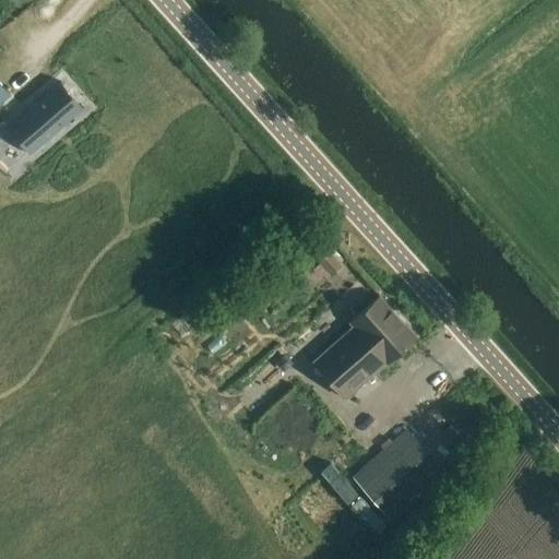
[(62,67),(6,108),(26,137),(83,94),(62,67)]
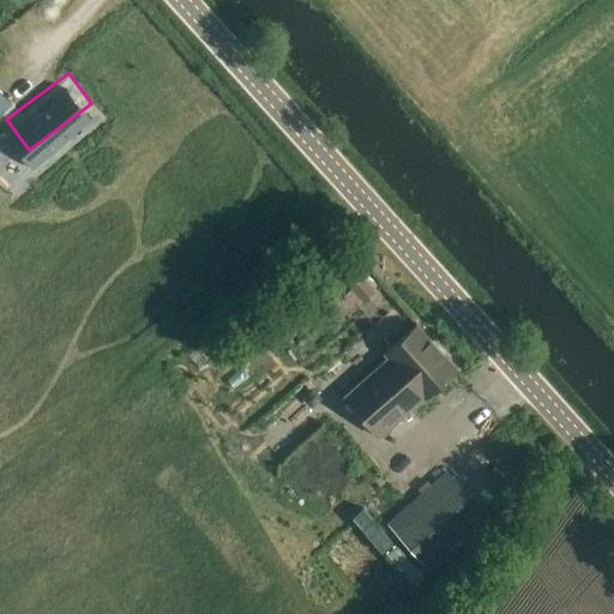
[(0,113),(11,104),(0,91),(0,113)]
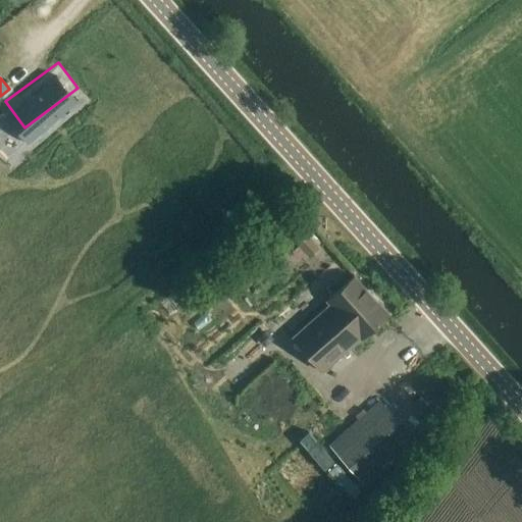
[(362,337),(388,314),(355,276),(328,299),(332,304),(297,335),(324,367),(360,335),(362,337)]
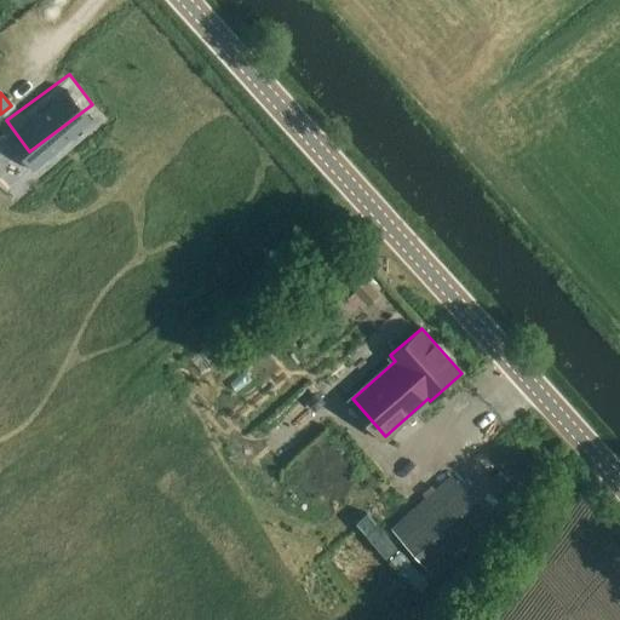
[(282,400),(339,344),(326,329),(268,385),(282,400)]
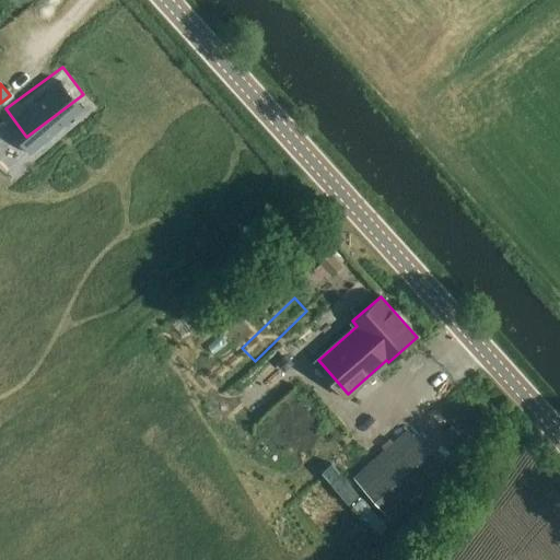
[(324,559),(350,559),(447,474),(408,430),(336,494),(325,504),(295,531),(324,559)]
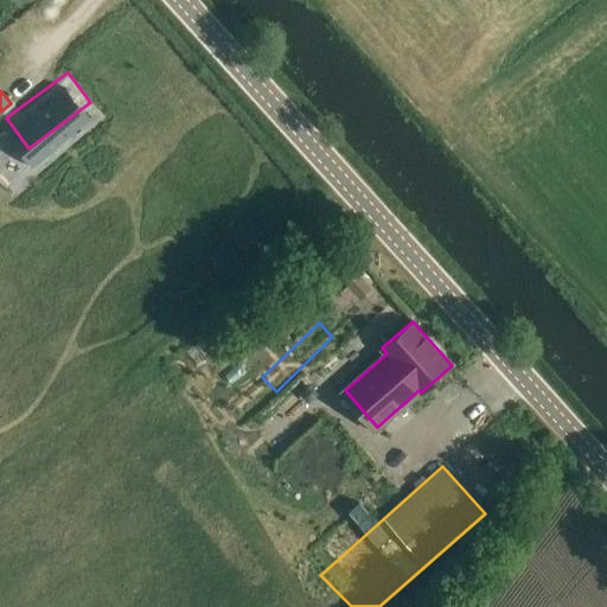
[(369,516),(359,504),(349,512),(358,524),(369,516)]
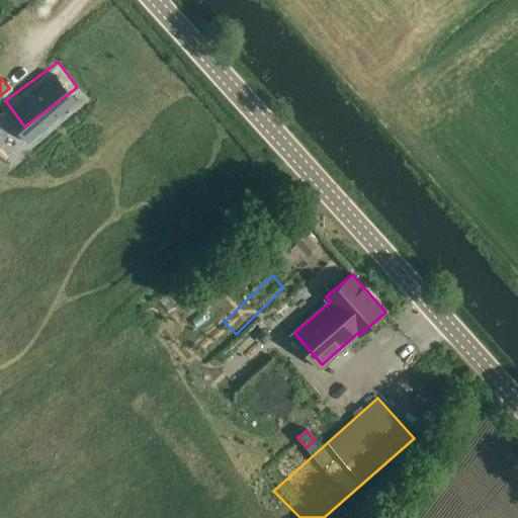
[(402,460),(376,479),(384,490),(410,471),(402,460)]
